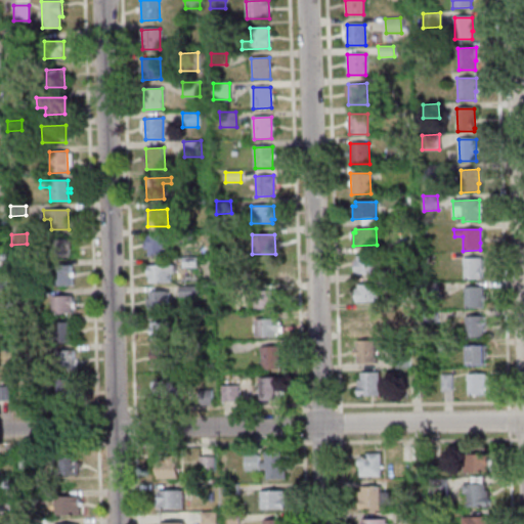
[(148,256),(147,249),(145,249),(144,243),(147,243),(147,235),(165,235),(166,256),(148,256)]
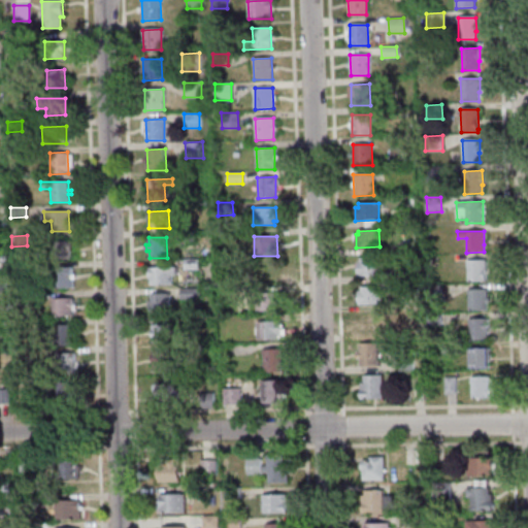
[(71,241),(71,260),(54,260),(53,242),(71,241)]
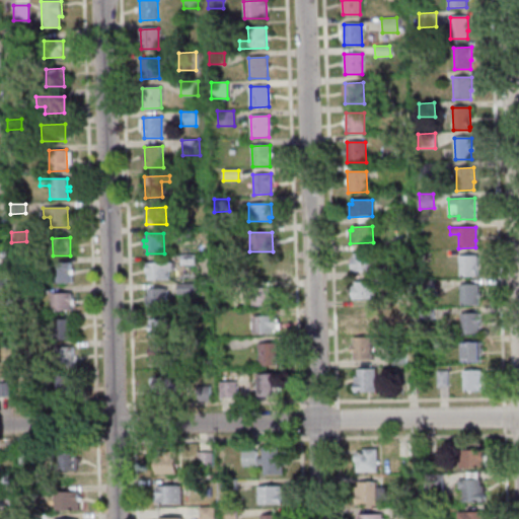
[(406,248),(394,248),(393,238),(406,238),(406,248)]
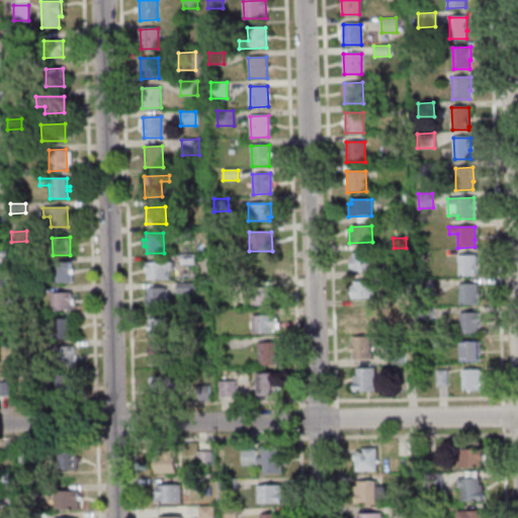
[(382,269),(350,270),(350,258),(352,258),(352,254),(382,253),(382,269)]
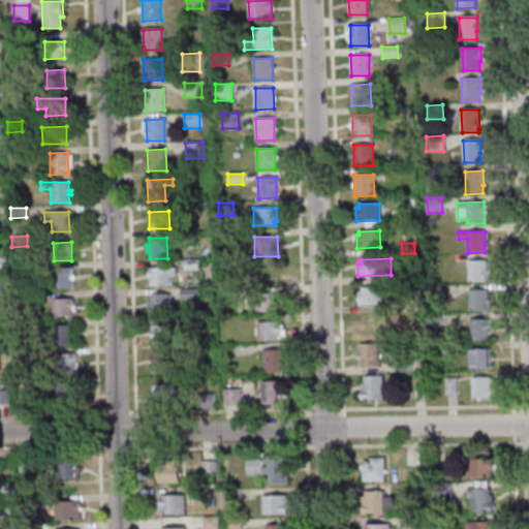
[(197,270),(184,270),(184,260),(197,260),(197,270)]
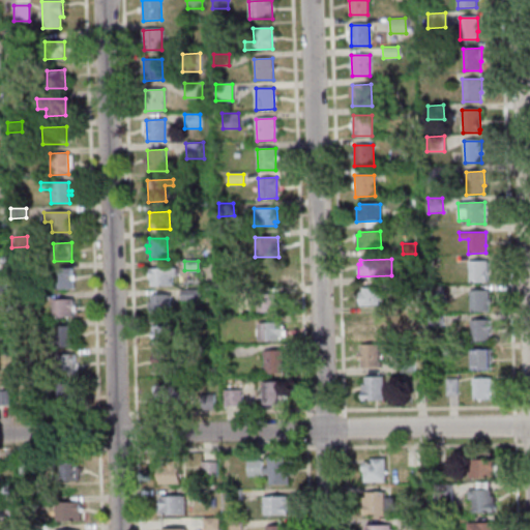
[(469,261),(486,261),(487,283),(469,283),(469,261)]
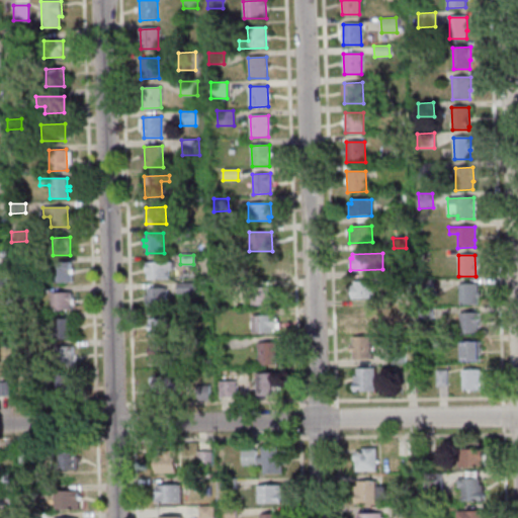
[(253,258),(253,276),(274,276),(274,258),(253,258)]
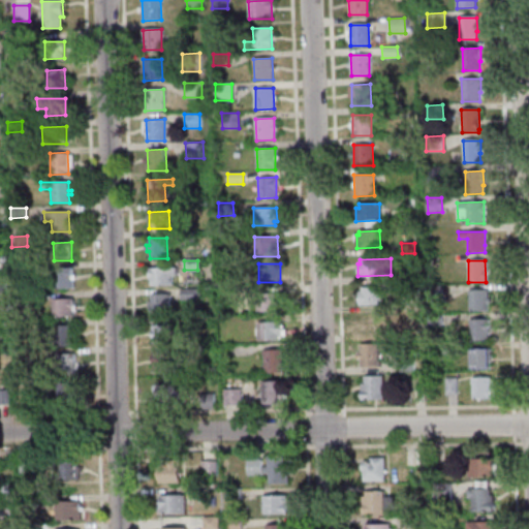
[(29,266),(30,277),(12,277),(12,266),(29,266)]
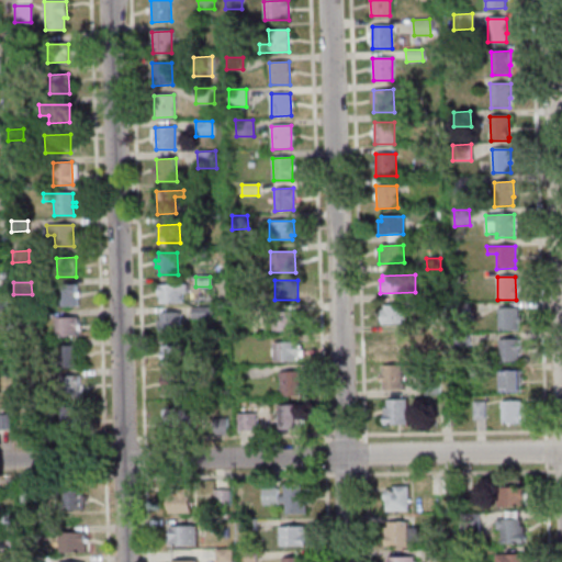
[(76,306),(58,306),(58,285),(76,284),(76,306)]
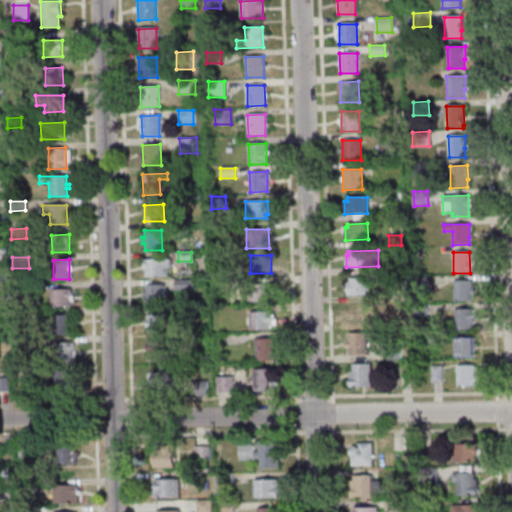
[(169,259),(169,267),(165,267),(165,276),(146,277),(146,259),(169,259)]
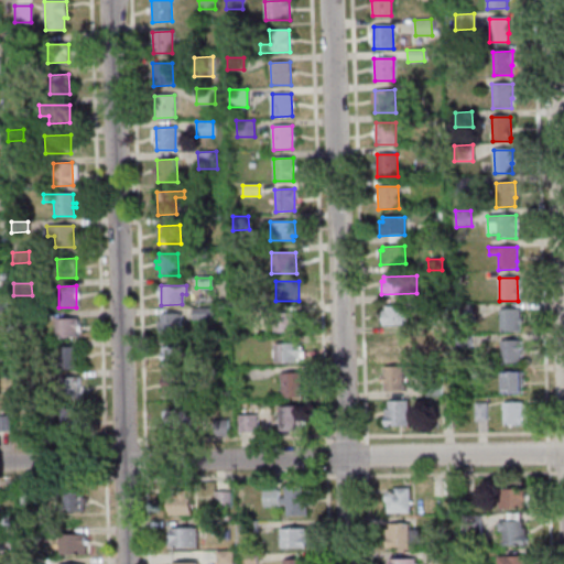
[(470,322),(455,322),(454,305),(470,304),(470,322)]
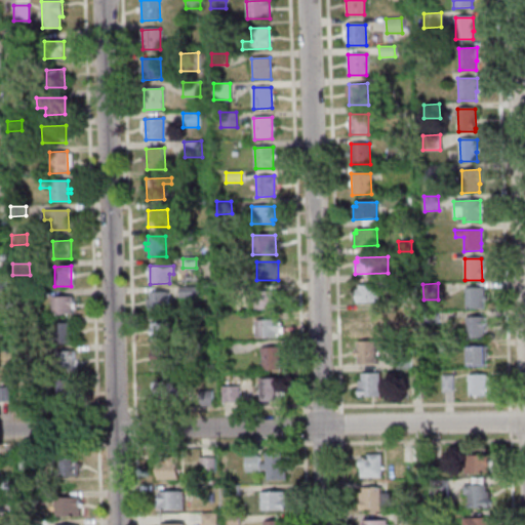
[(356,304),(356,292),(358,292),(358,286),(379,285),(380,303),(356,304)]
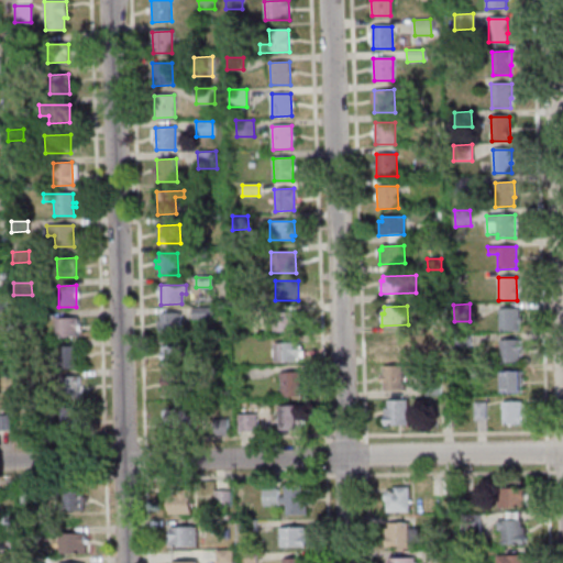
[(191,319),(191,308),(213,307),(214,318),(191,319)]
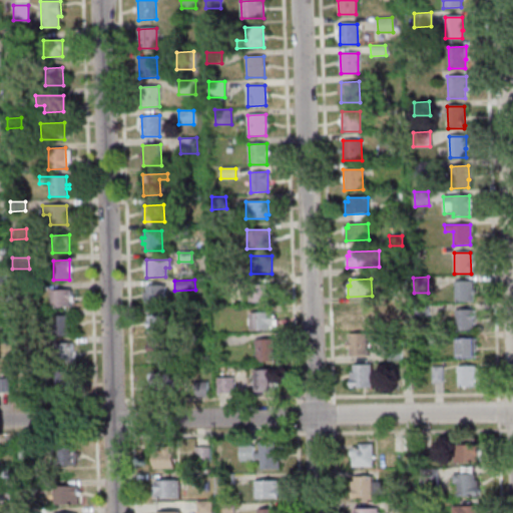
[(472,281),(473,290),(475,290),(475,295),(472,295),(472,302),(455,302),(455,282),(472,281)]
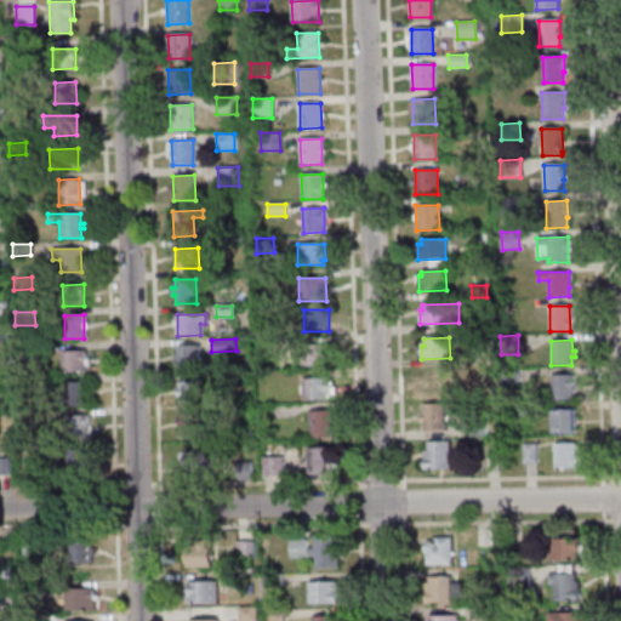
[(328,343),(328,362),(325,362),(325,365),(301,366),(301,345),(328,343)]
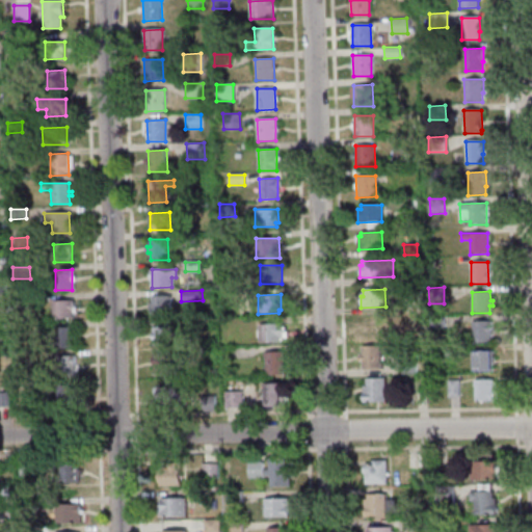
[(16,295),(32,295),(32,306),(16,307),(16,295)]
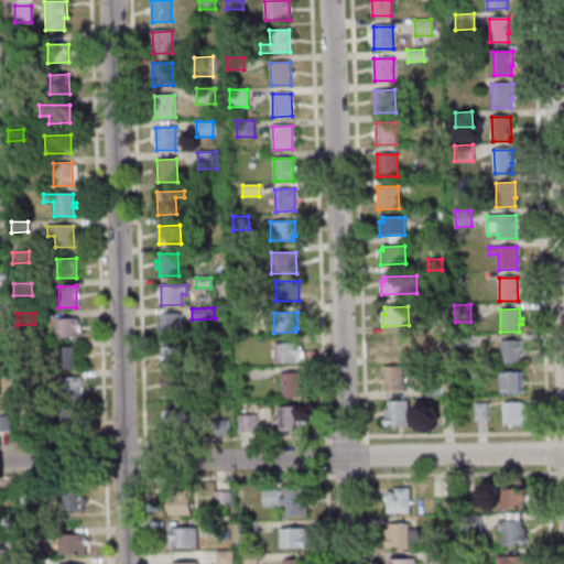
[(180,336),(162,336),(162,329),(158,329),(158,322),(162,322),(161,314),(180,314),(180,336)]
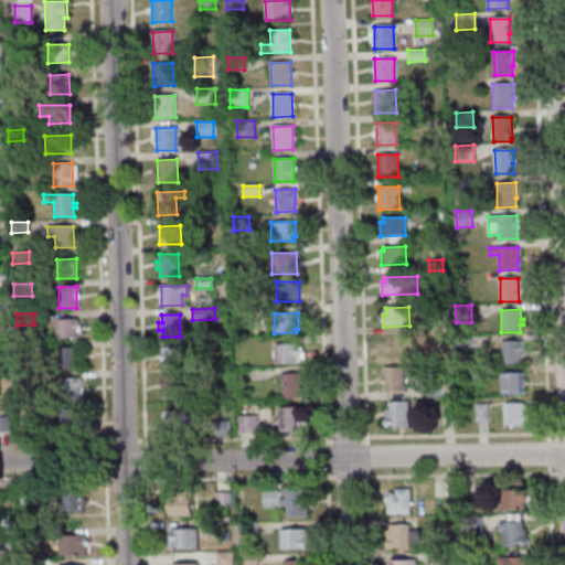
[(55,319),(77,319),(77,338),(56,338),(55,319)]
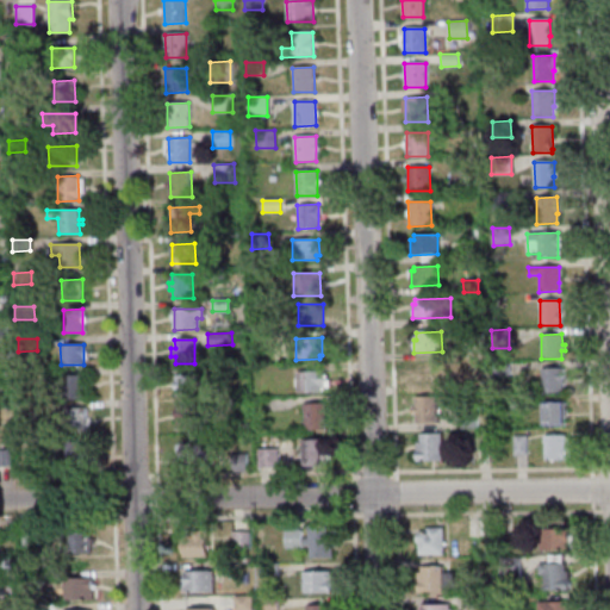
[(509,375),(492,375),(492,363),(508,363),(509,375)]
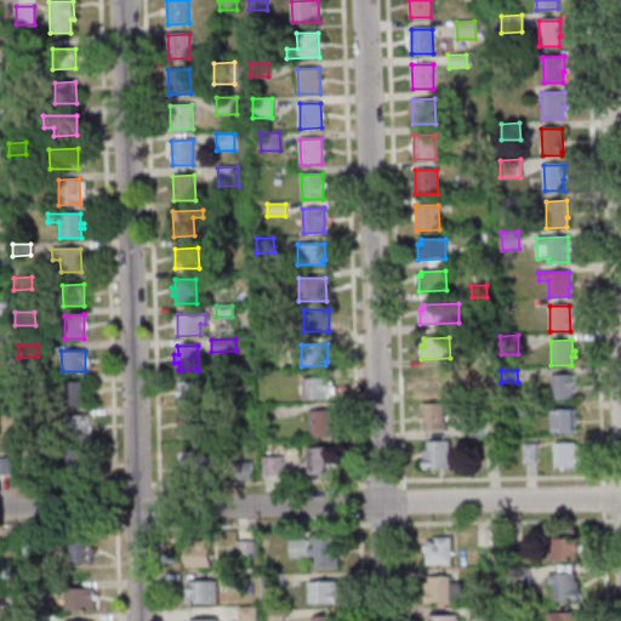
[(449,391),(422,392),(421,376),(425,376),(425,372),(449,371),(449,391)]
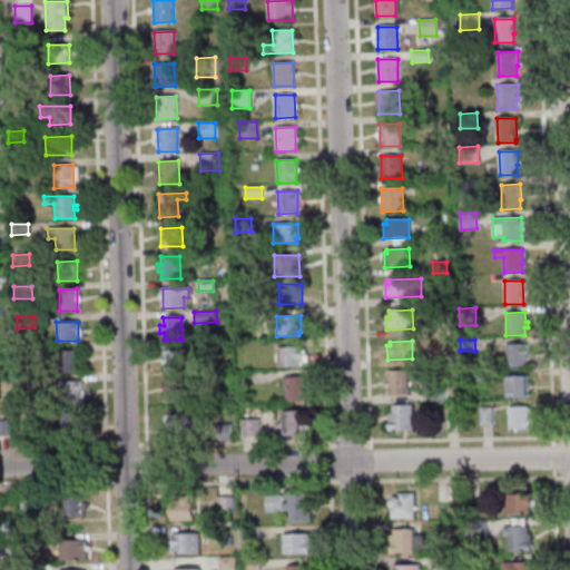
[(505,343),(526,343),(526,360),(526,369),(507,369),(505,343)]
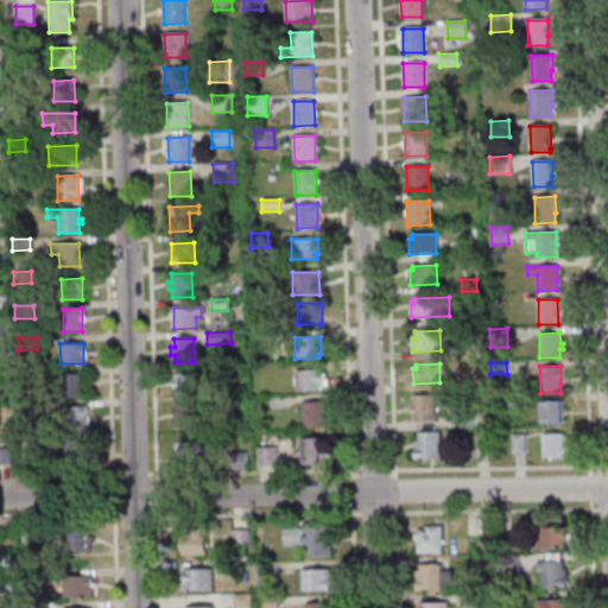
[(296,372),(322,371),(323,386),(320,386),(320,391),(296,392),(296,372)]
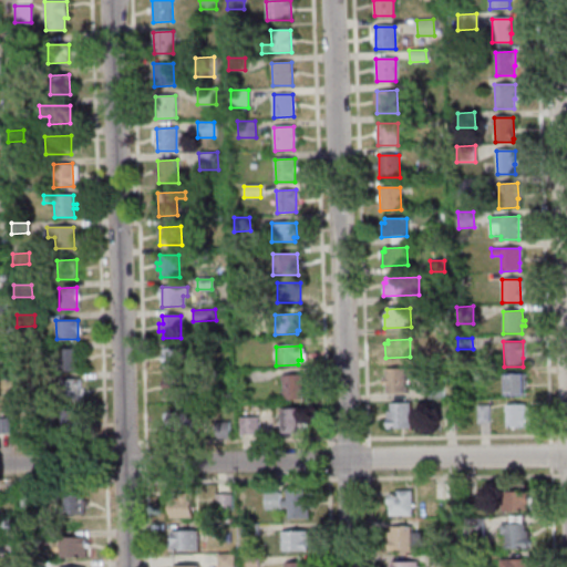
[(79,348),(79,368),(60,368),(60,349),(79,348)]
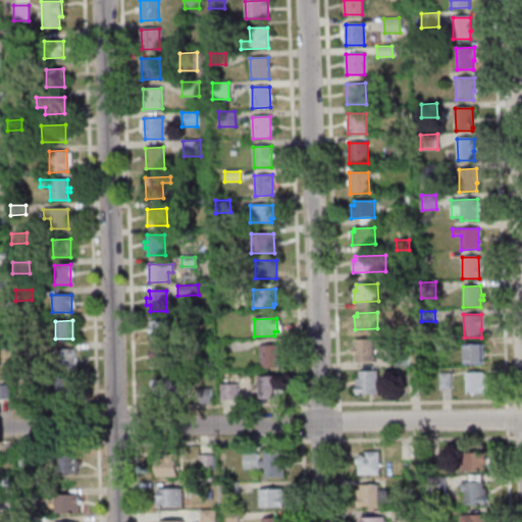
[(150,338),(150,321),(171,321),(171,338),(150,338)]
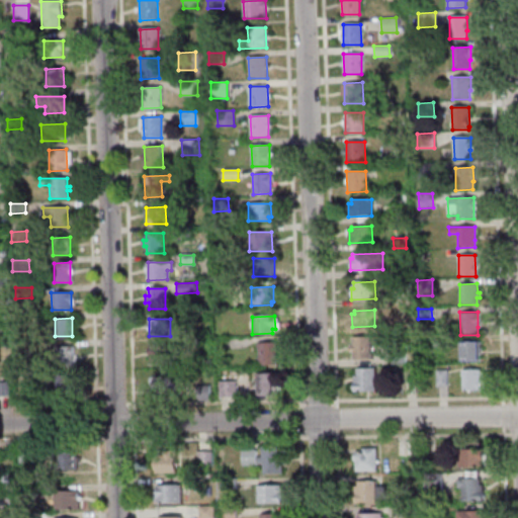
[(352,359),(352,351),(350,351),(350,346),(352,346),(352,337),(369,337),(370,359),(352,359)]
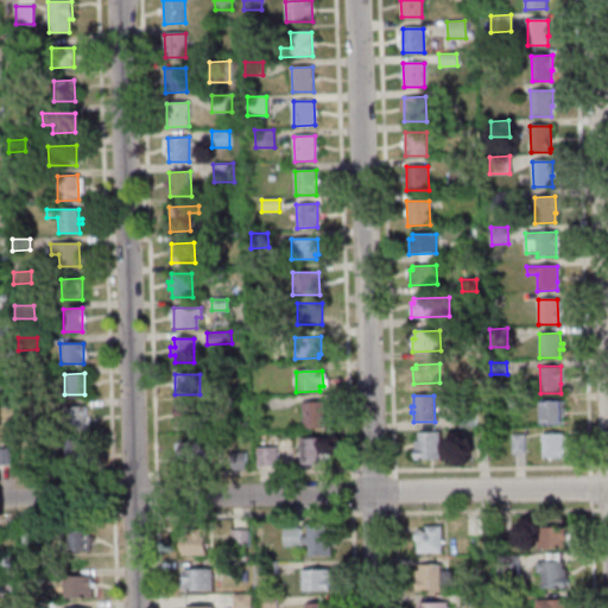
[(525,407),(507,407),(507,396),(524,396),(525,407)]
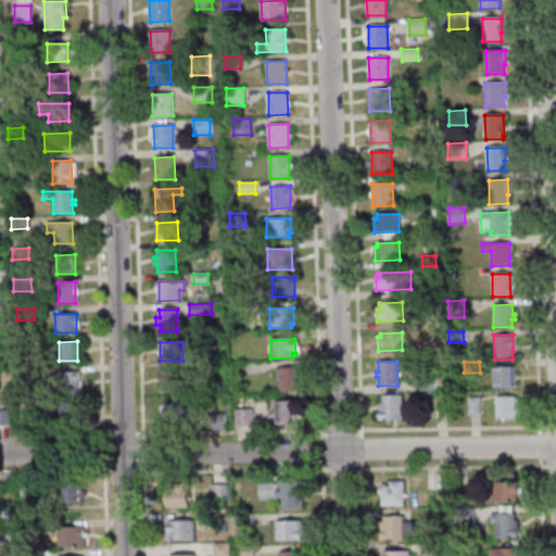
[(513,366),(514,388),(495,388),(495,367),(513,366)]
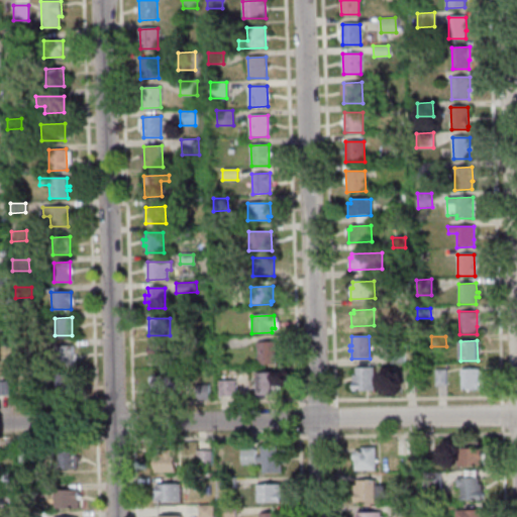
[(275,342),(276,365),(259,365),(257,342),(275,342)]
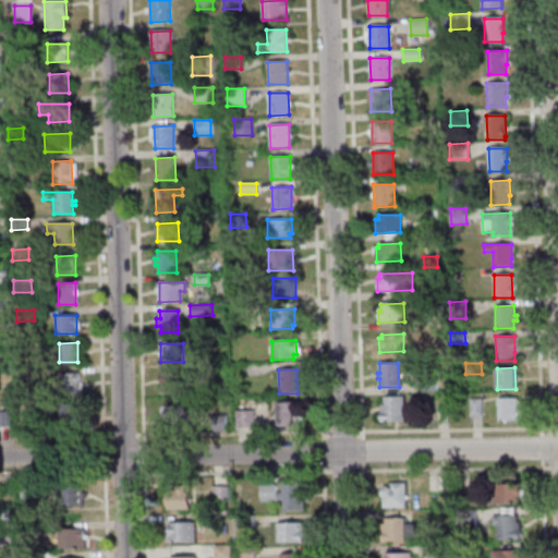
[(161,393),(161,371),(180,371),(180,392),(161,393)]
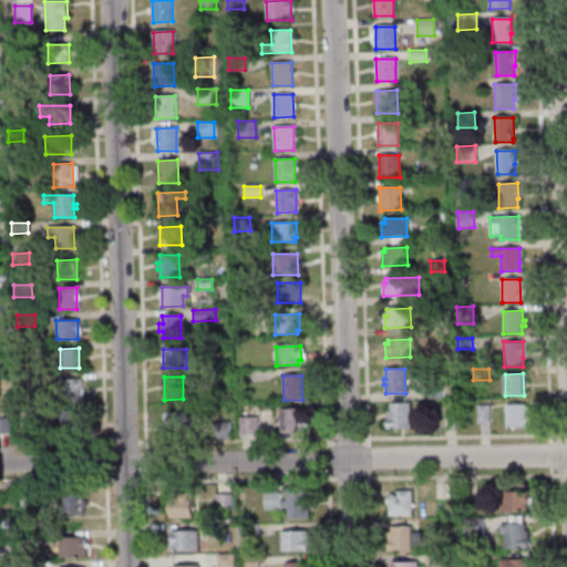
[(79,379),(80,403),(60,403),(59,380),(79,379)]
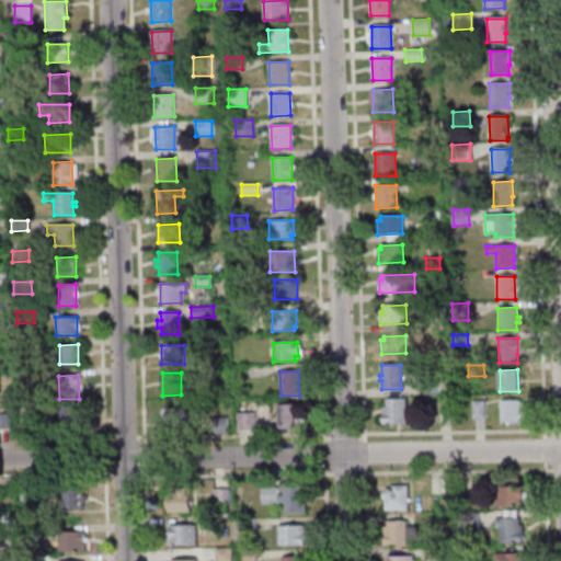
[(437,393),(423,395),(423,384),(437,382),(437,393)]
